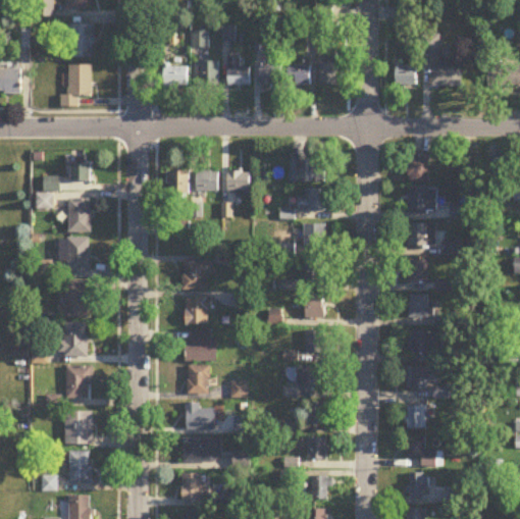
[(89,8),(88,0),(65,0),(65,8),(89,8)]
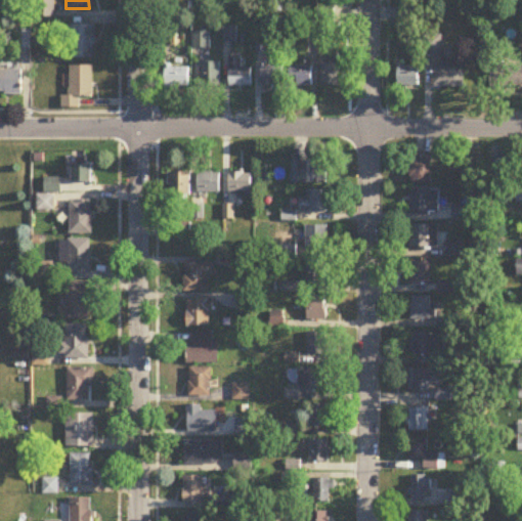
[(414,25),(414,7),(398,7),(398,25),(414,25)]
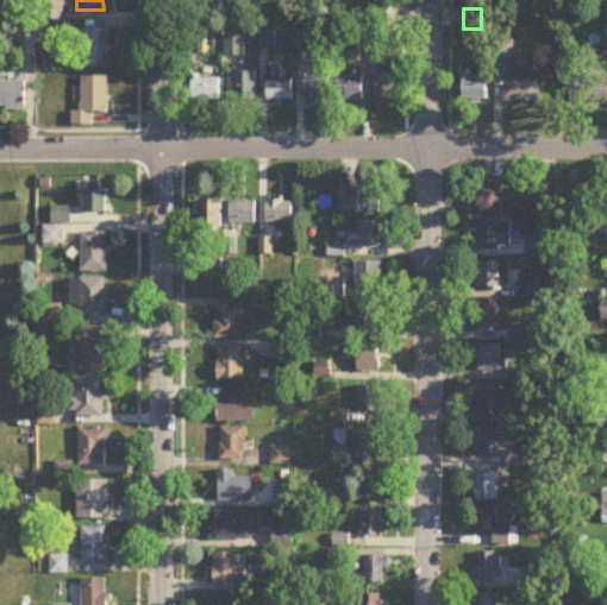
[(81,65),(108,65),(108,26),(81,26),(81,65)]
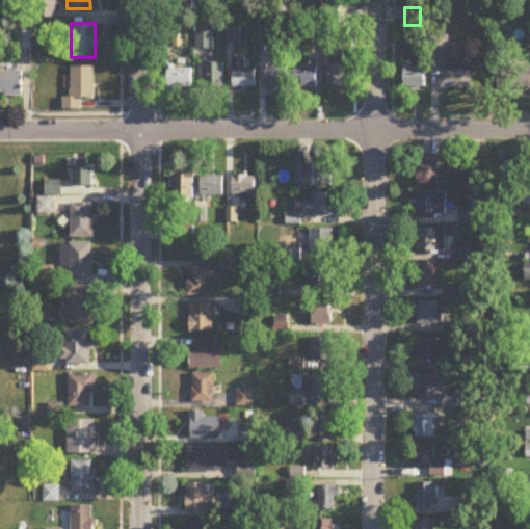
[(29,28),(14,28),(14,47),(29,47),(29,28)]
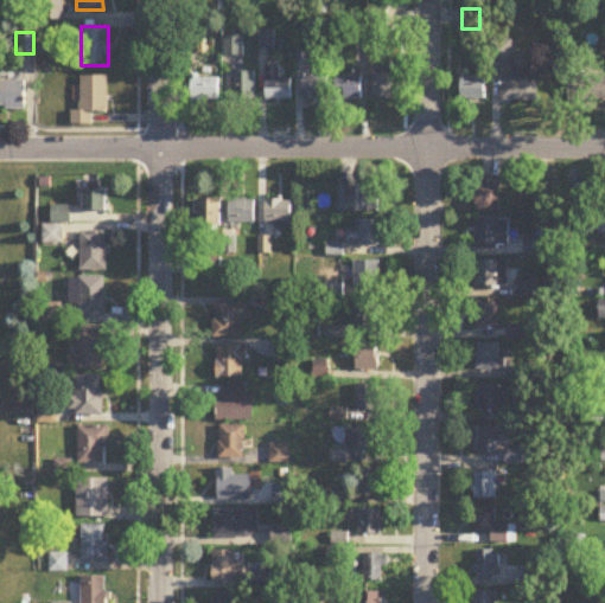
[(221,52),(240,53),(240,34),(222,34),(221,52)]
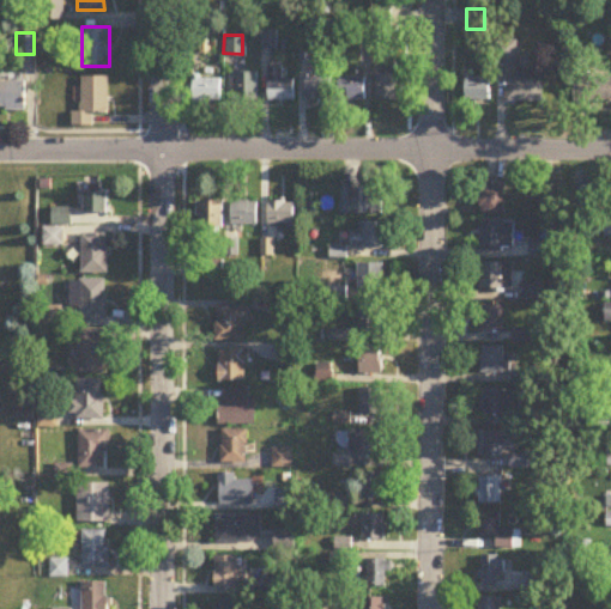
[(495,40),(495,60),(503,60),(504,101),(542,101),(540,69),(516,69),(516,38),(495,40)]
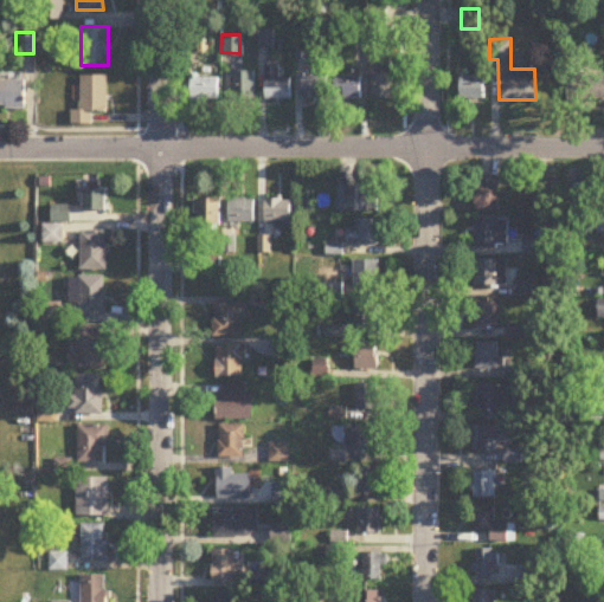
[(263,97),(289,97),(289,76),(276,76),(276,64),(263,64),(263,97)]
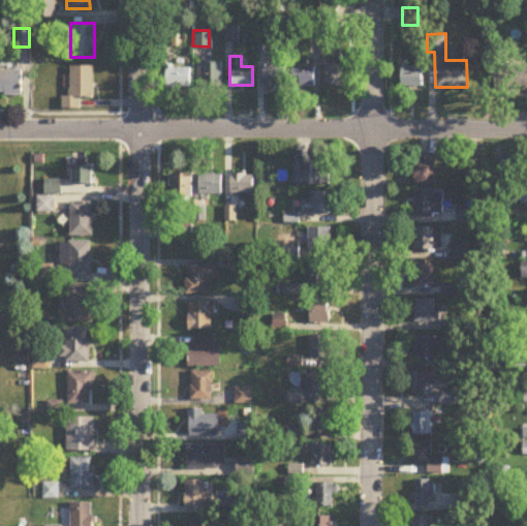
[(221,61),(202,61),(202,87),(221,87),(221,61)]
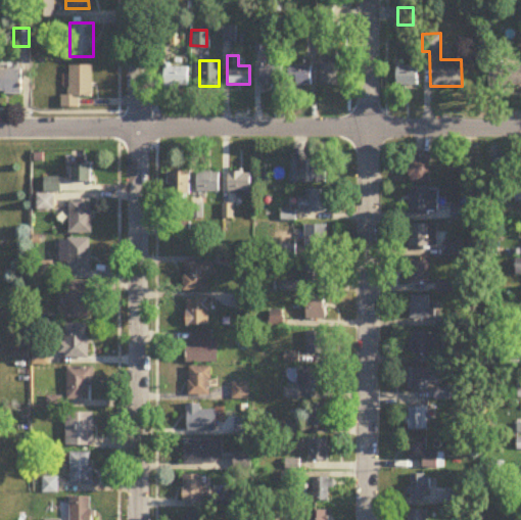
[(311,84),(311,61),(288,61),(288,84),(311,84)]
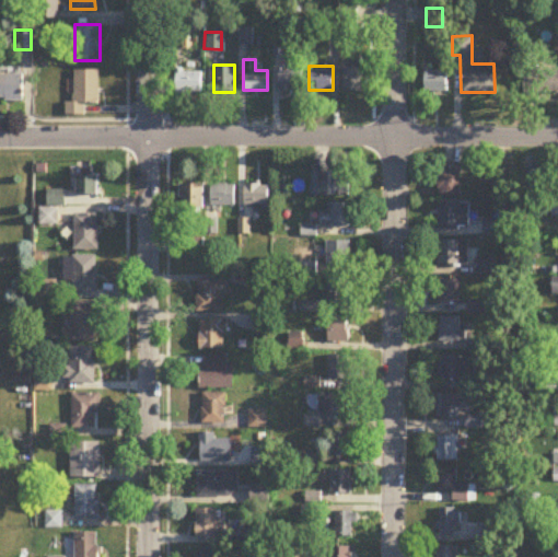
[(341,90),(364,90),(364,67),(341,67),(341,90)]
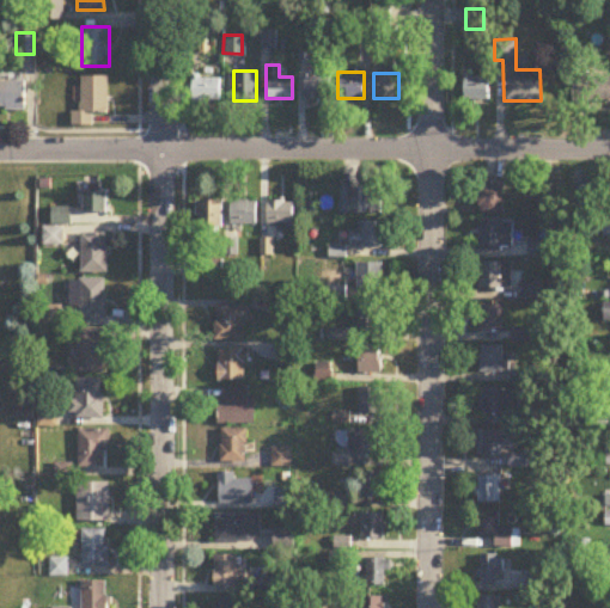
[(609,73),(571,73),(571,102),(609,102),(609,73)]
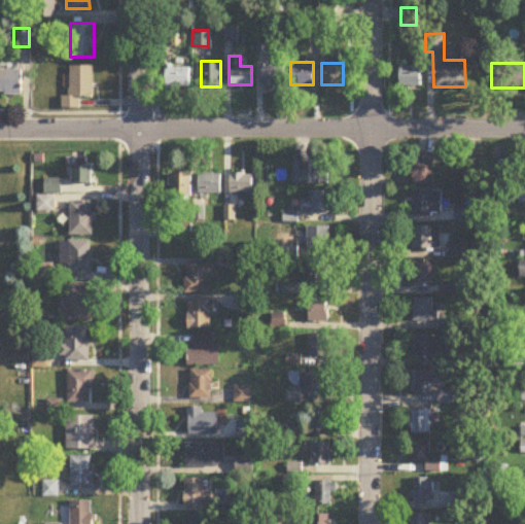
[(79,106),(79,97),(92,97),(92,65),(69,65),(69,94),(62,94),(62,106),(79,106)]
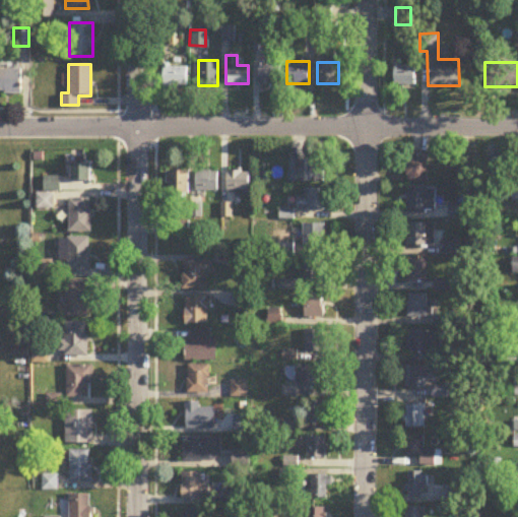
[(279,64),(258,64),(258,83),(279,83),(279,64)]
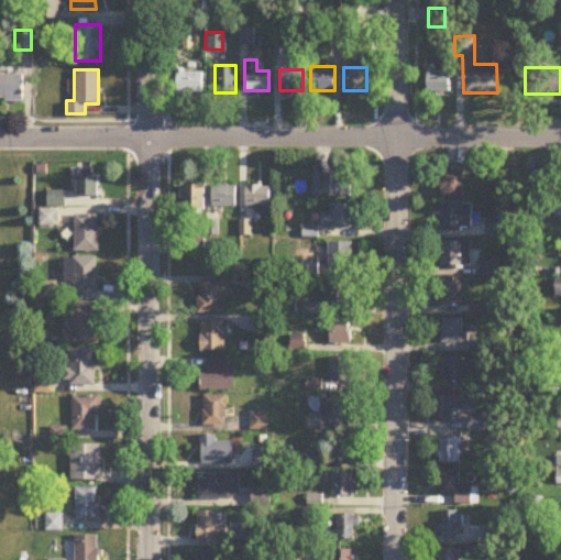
[(202,91),(202,70),(175,70),(175,91),(202,91)]
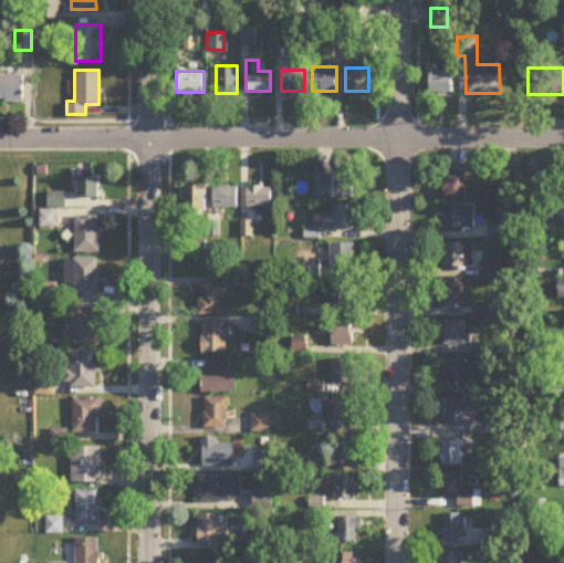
[(451,91),(451,71),(428,71),(428,91),(451,91)]
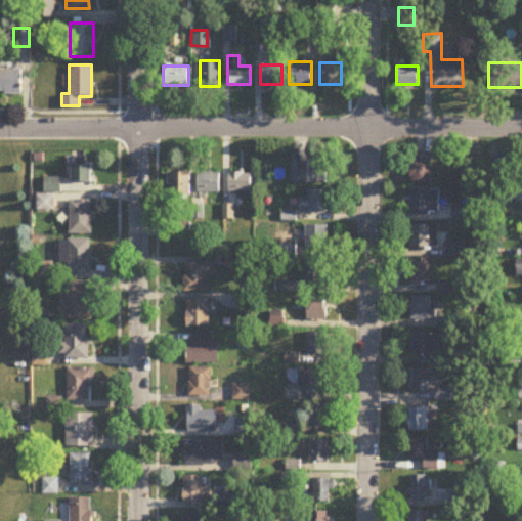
[(19,68),(0,68),(0,92),(19,92),(19,68)]
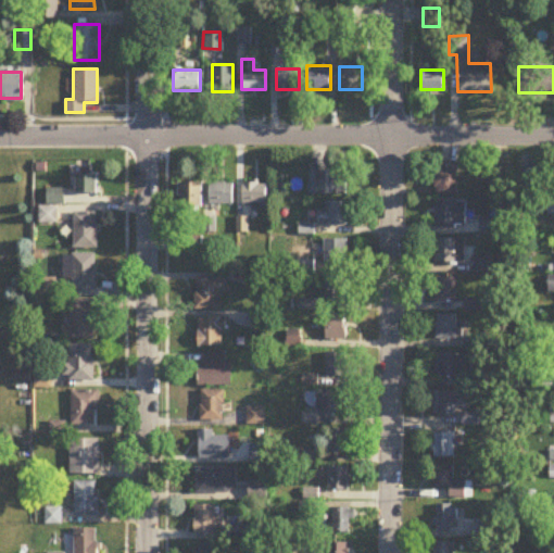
[(536,186),(536,167),(517,167),(517,186),(536,186)]
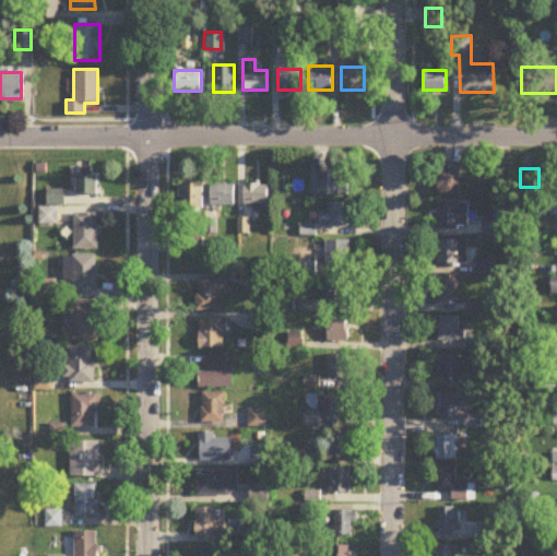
[(347,194),(347,170),(309,170),(309,194),(347,194)]
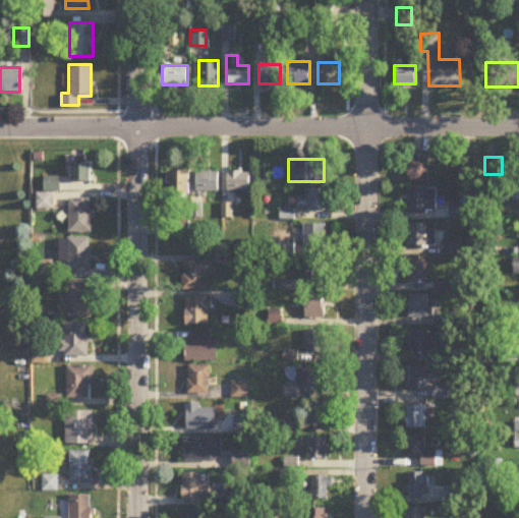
[(427,159),(407,159),(407,182),(427,182),(427,159)]
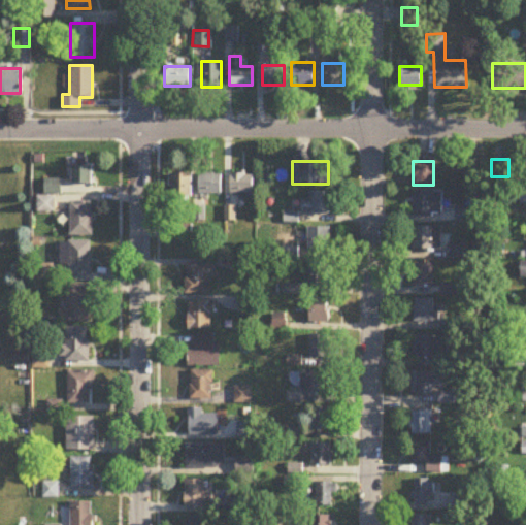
[(92,164),(71,164),(71,184),(92,184),(92,164)]
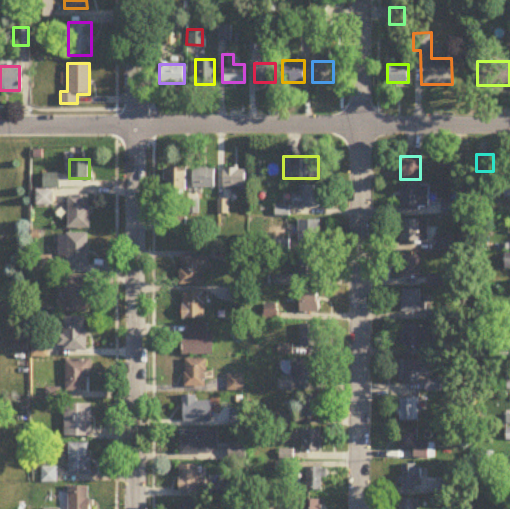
[(165,167),(165,192),(184,192),(184,167),(165,167)]
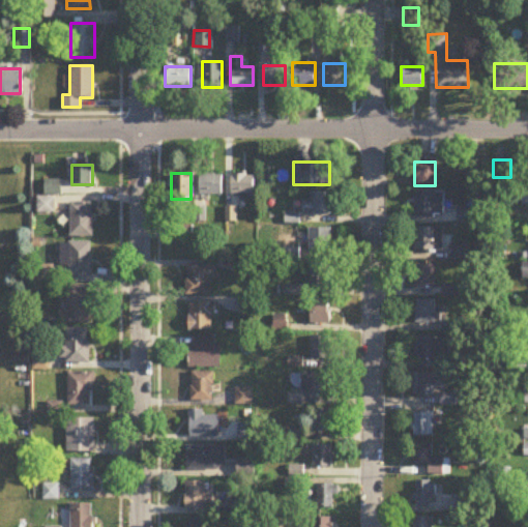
[(199,194),(221,194),(221,173),(199,173),(199,194)]
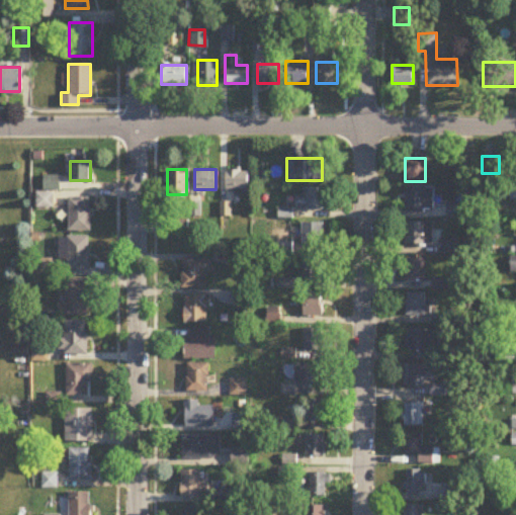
[(225,189),(247,189),(247,170),(225,170),(225,189)]
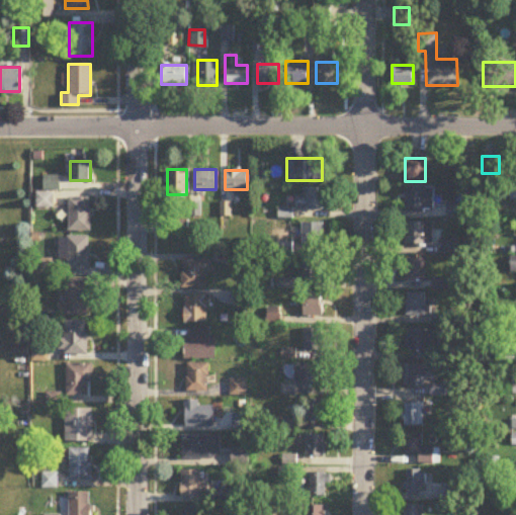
[(44,188),(59,188),(59,174),(44,174),(44,188)]
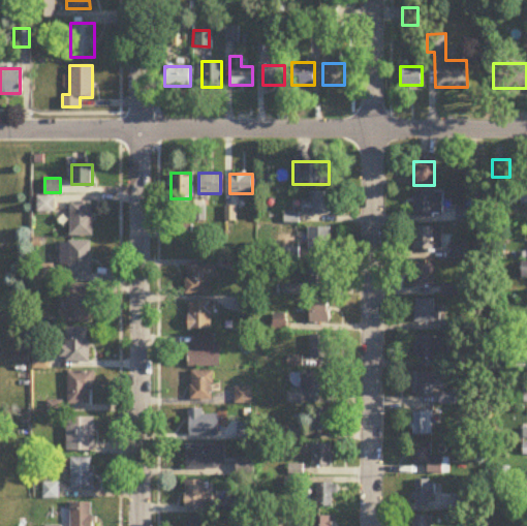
[(441,189),(412,189),(412,213),(441,213),(441,189)]
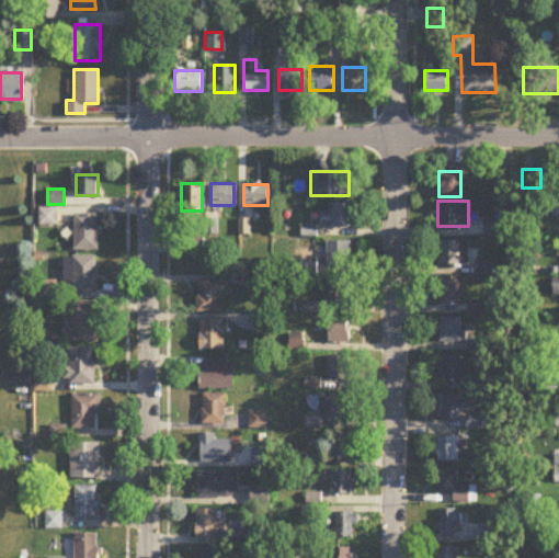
[(346,202),(326,202),(326,211),(319,211),(319,226),(346,226),(346,202)]
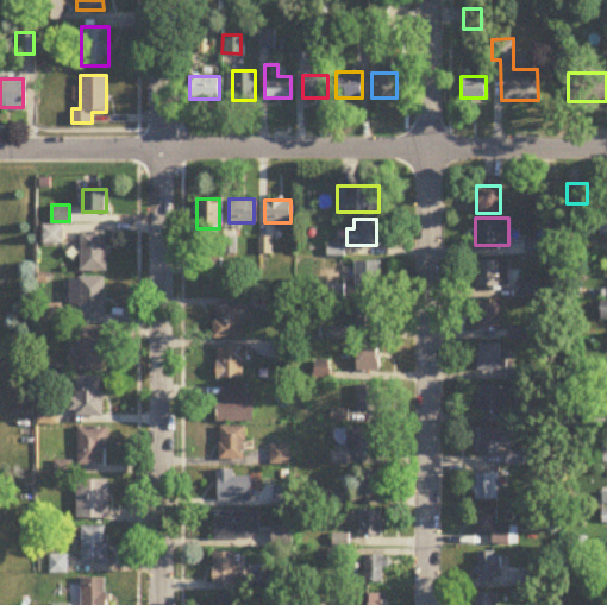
[(106,269),(106,229),(79,229),(79,269),(106,269)]
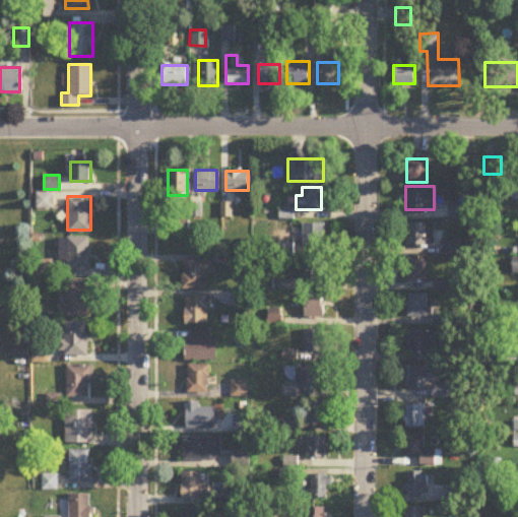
[(447,203),(447,217),(459,217),(459,203),(447,203)]
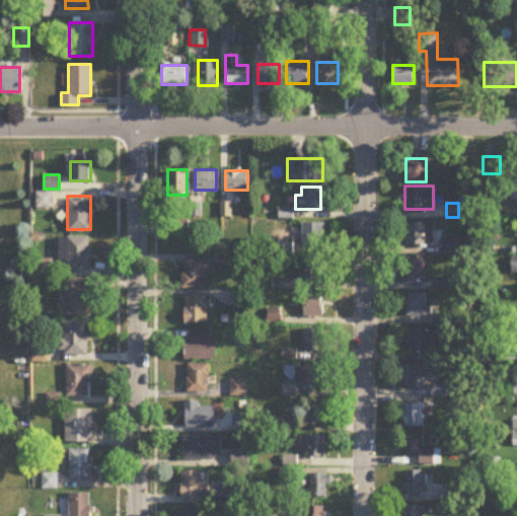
[(320,244),(320,222),(301,222),(301,244),(320,244)]
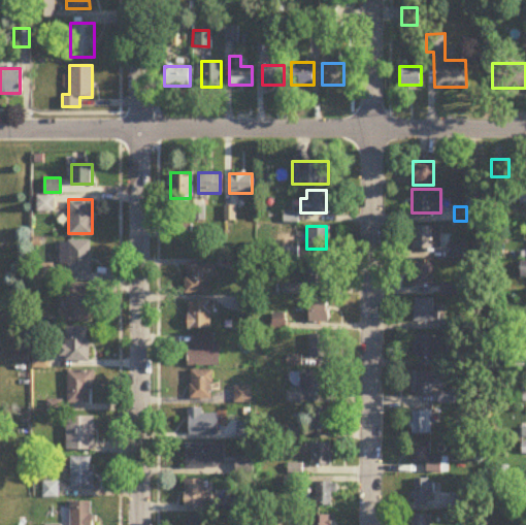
[(438,249),(438,226),(412,226),(412,249),(438,249)]
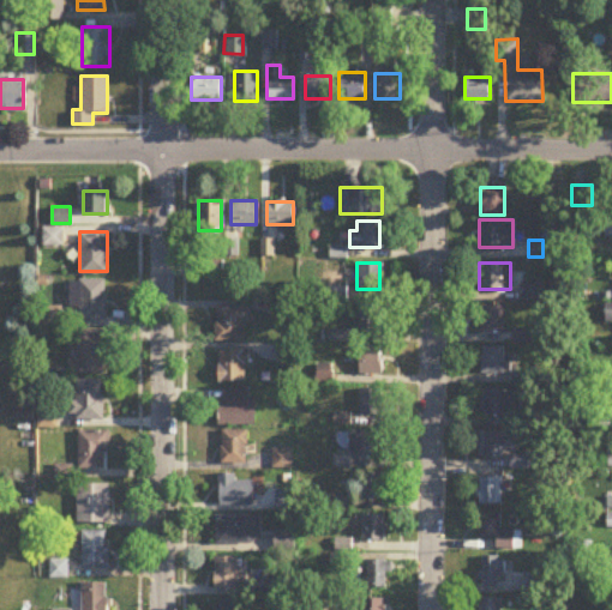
[(105,316),(106,278),(70,278),(70,305),(78,305),(78,316),(105,316)]
